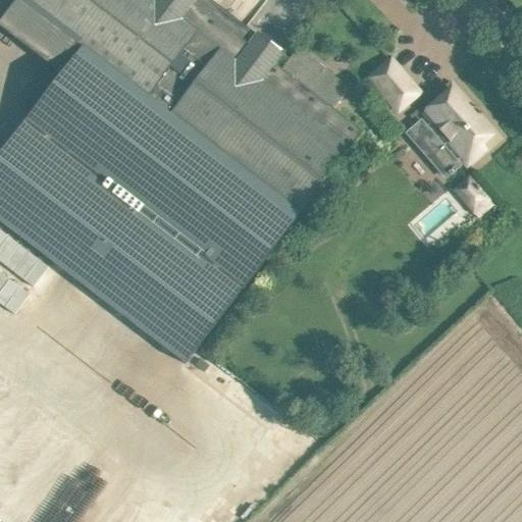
[(0,28),(61,74),(0,154),(0,221),(187,364),(325,183),(341,162),(363,133),(334,111),(282,70),(276,66),(284,54),(213,0),(16,0),(0,22),(0,28)]
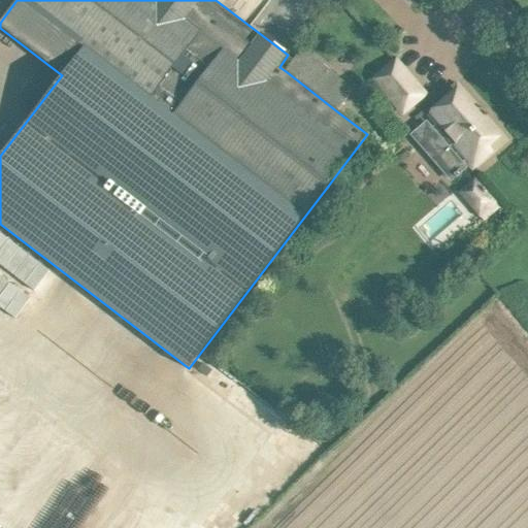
[(397,58),(371,80),(403,118),(429,95),(397,58)]
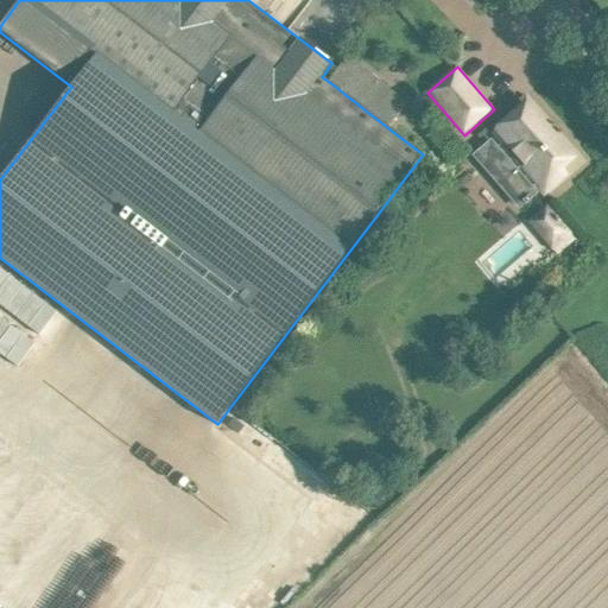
[(504,150),(483,168),(519,210),(539,194),(543,198),(571,175),(565,169),(575,160),(569,154),(571,152),(562,140),(558,143),(524,102),(489,133),(493,138),(504,150)]
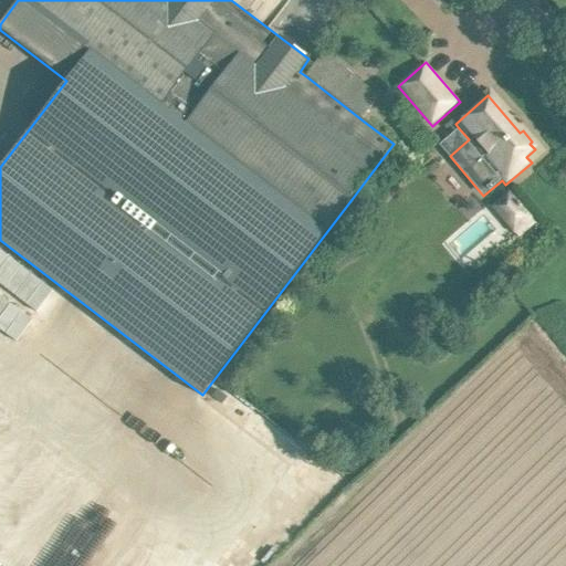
[(31,97),(20,112),(31,121),(42,106),(31,97)]
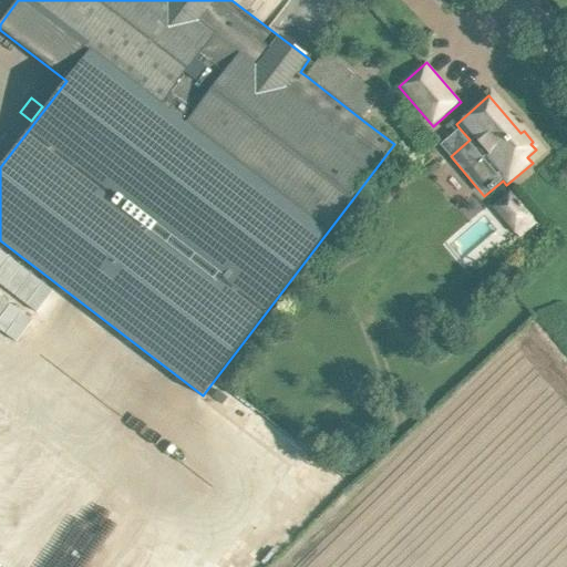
[(0,250),(0,284),(37,312),(53,291),(0,250)]
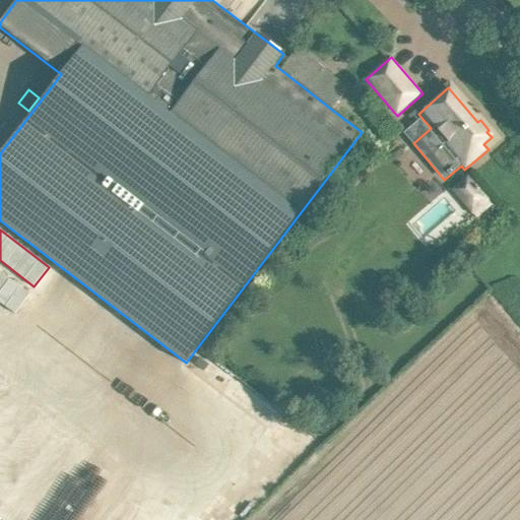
[(0,271),(0,303),(5,306),(19,286),(0,271)]
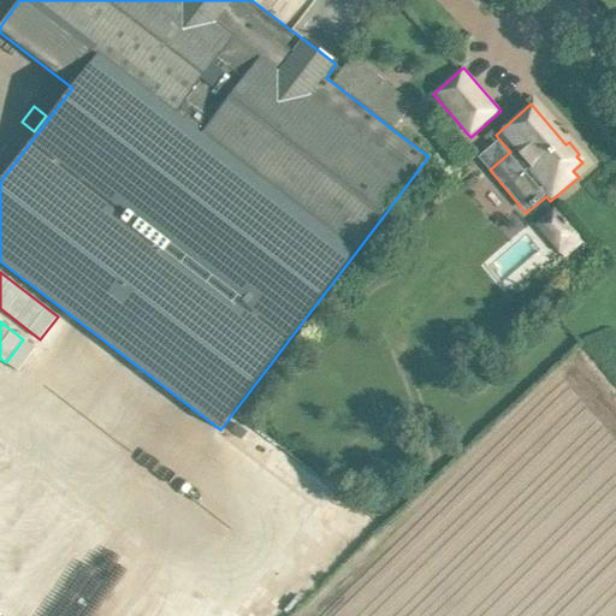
[(0,615),(187,615),(40,504),(0,555),(0,615)]
